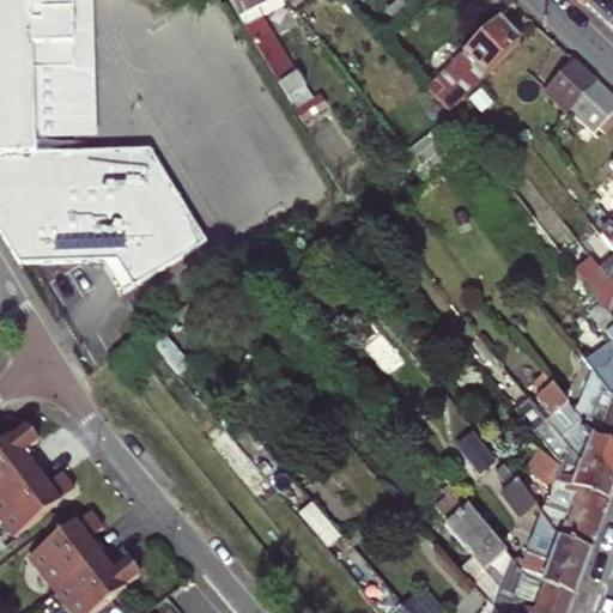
[(0,0),(0,232),(20,266),(105,263),(117,263),(133,290),(216,240),(159,146),(46,150),(46,137),(43,66),(84,65),(82,0),(0,0)]
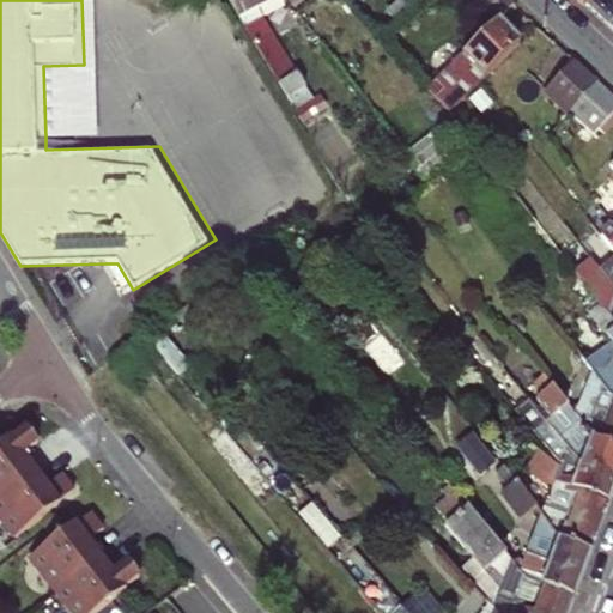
[(43,66),(46,137),(108,134),(102,0),(82,0),(84,65),(43,66)]
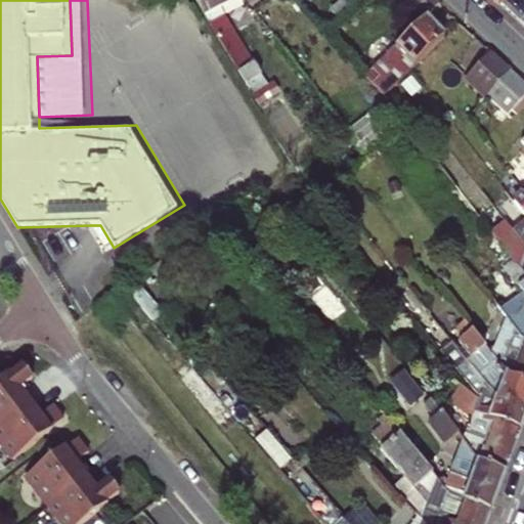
[(218,7),(231,0),(194,0),(238,72),(253,63),(218,7)]
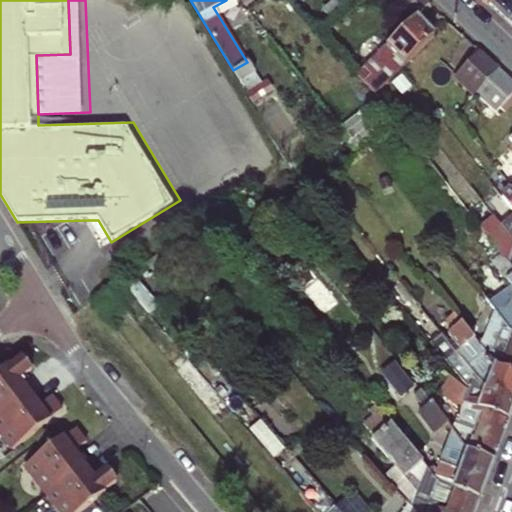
[(423,0),(391,0),(388,3),(409,22),(416,16),(428,4),(423,0)]
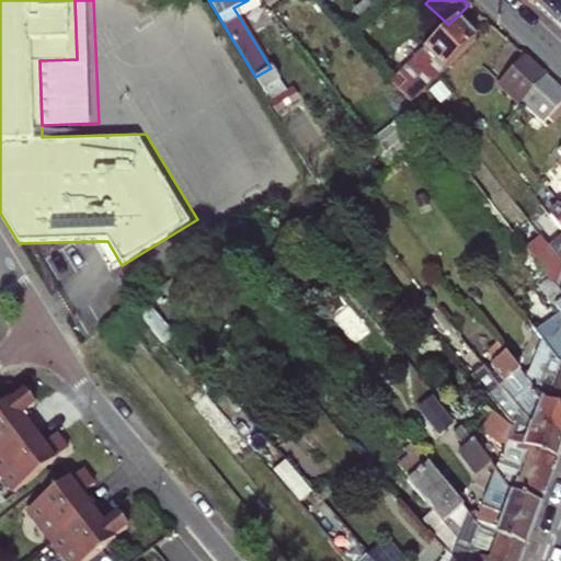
[(456,18),(448,24),(391,80),(410,101),(476,38),(456,18)]
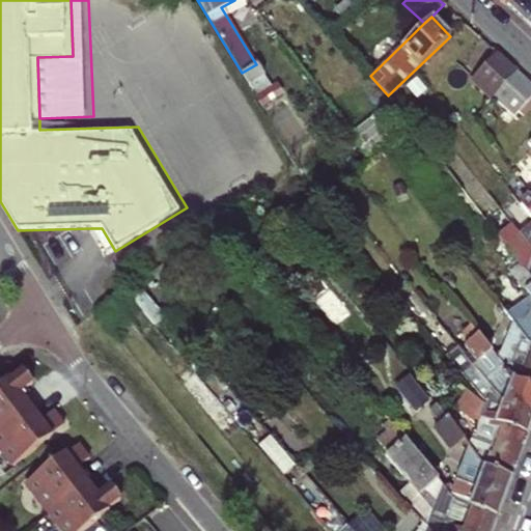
[(491,58),(469,81),(476,90),(481,94),(504,71),(491,58)]
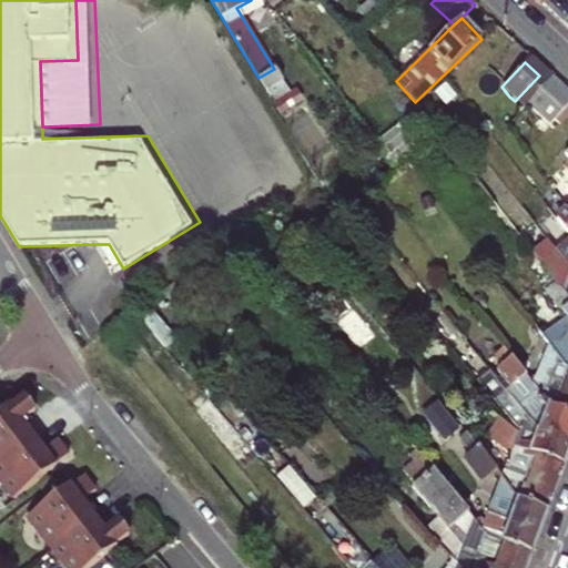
[(567,101),(539,75),(515,101),(523,108),(545,128),(567,101)]
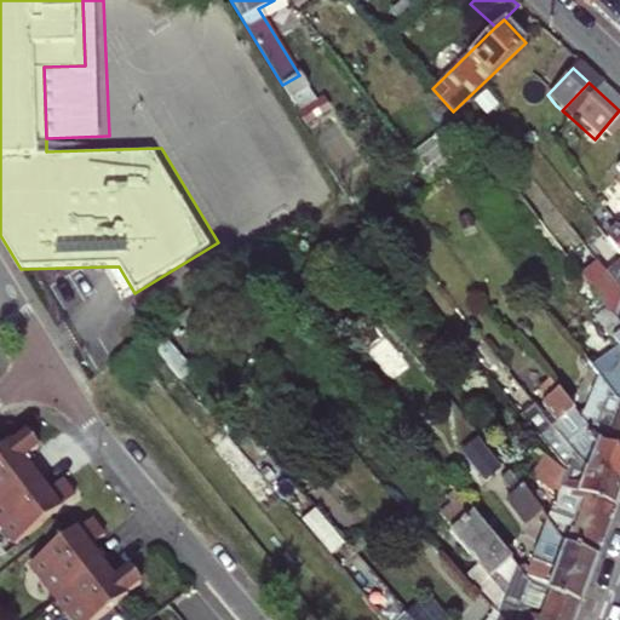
[(619,253),(619,228),(609,239),(619,253)]
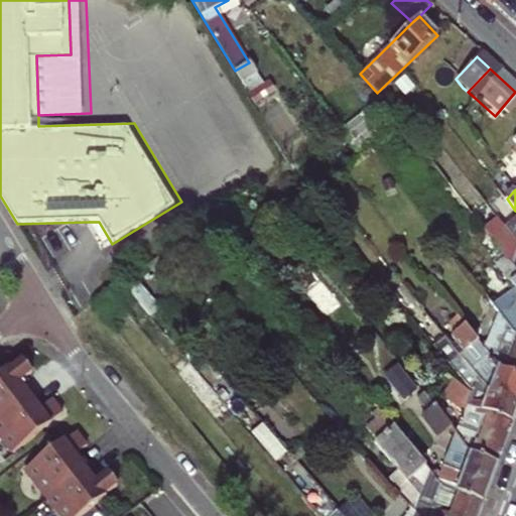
[(515,253),(515,239),(500,219),(482,196),(474,203),(512,252),(507,258),(515,268),(515,254),(515,255),(515,253)]
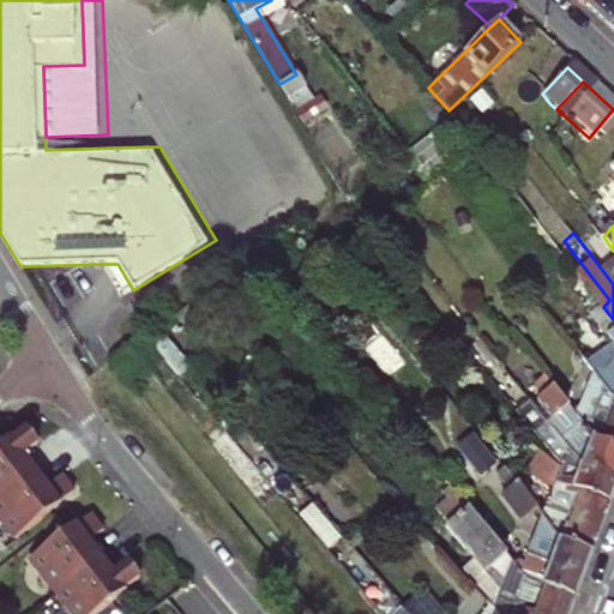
[(613,268),(603,254),(595,260),(613,284),(613,301),(613,304),(613,302),(613,268)]
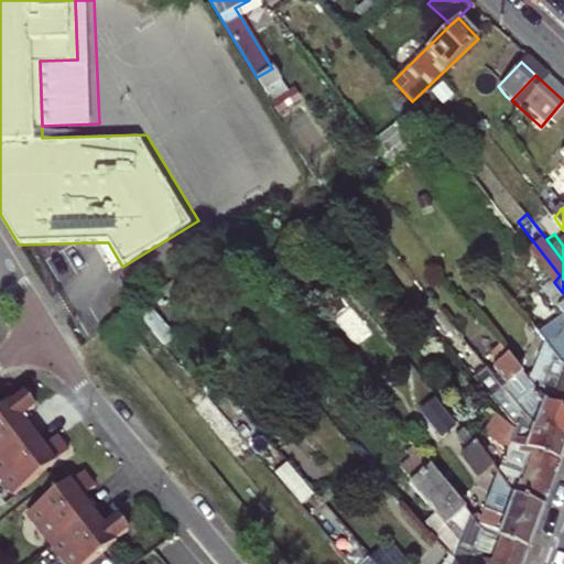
[(108,242),(97,242),(115,272),(122,267),(108,242)]
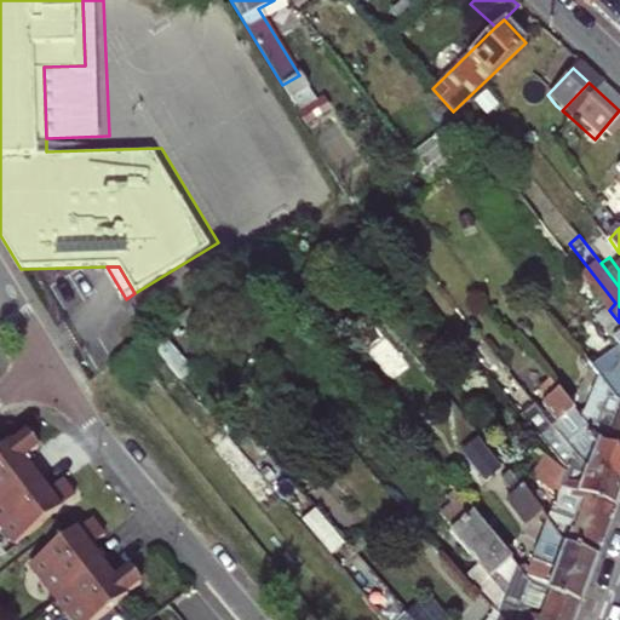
[(619,322),(609,310),(608,306),(596,317),(612,338),(619,349),(614,352),(610,366),(601,352),(589,361),(598,373),(619,401),(619,322)]
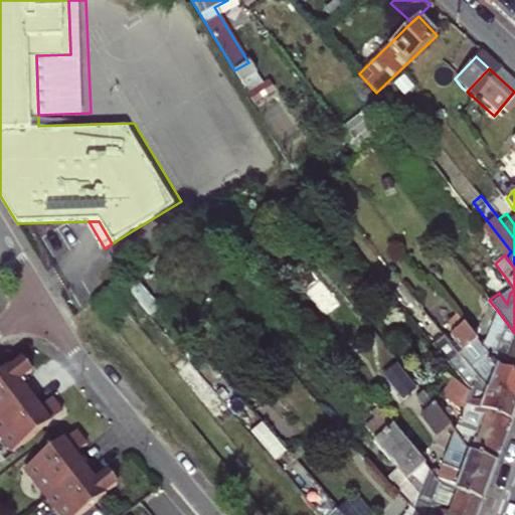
[(514,290),(508,281),(503,284),(510,293),(514,290)]
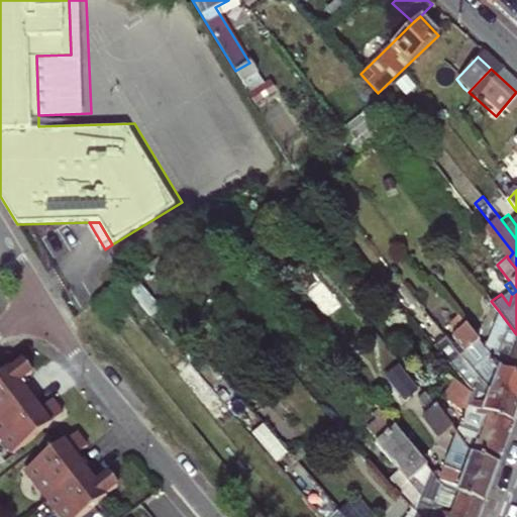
[(516,334),(499,311),(485,348),(500,369),(516,375),(516,334)]
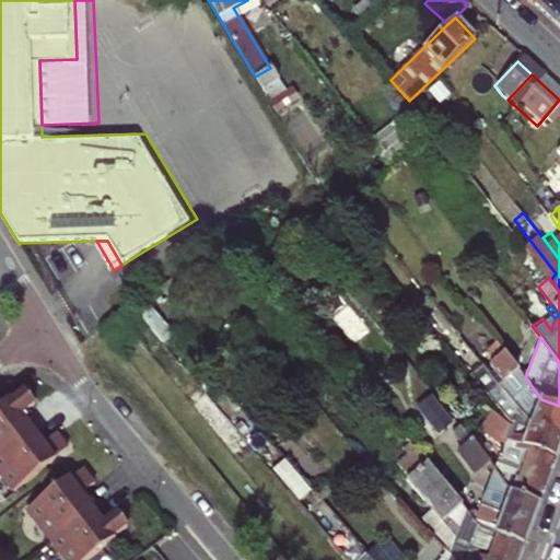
[(559,406),(541,399),(525,377),(497,342),(488,349),(496,361),(491,364),(494,369),(502,381),(499,384),(532,426),(559,434),(559,406)]
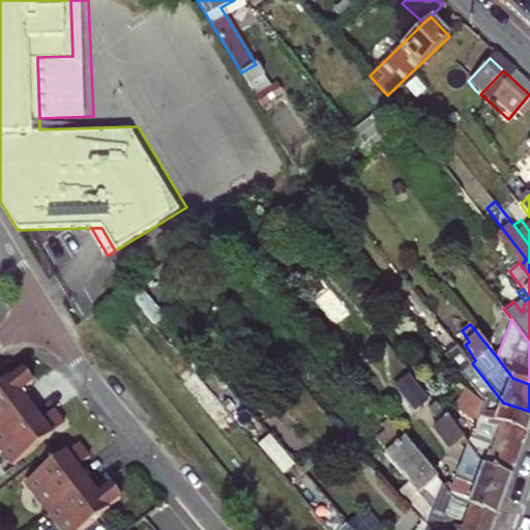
[(445,354),(483,402),(500,424),(527,434),(529,423),(529,411),(503,403),(472,363),(457,344),(445,354)]
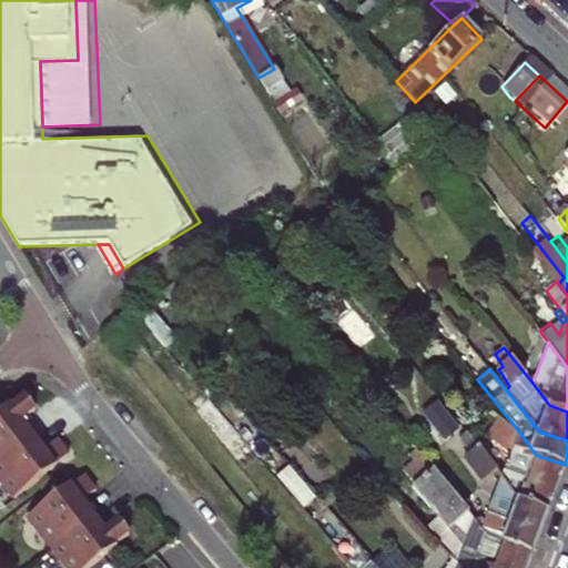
[(501,374),(497,378),(506,389),(509,386),(501,374)]
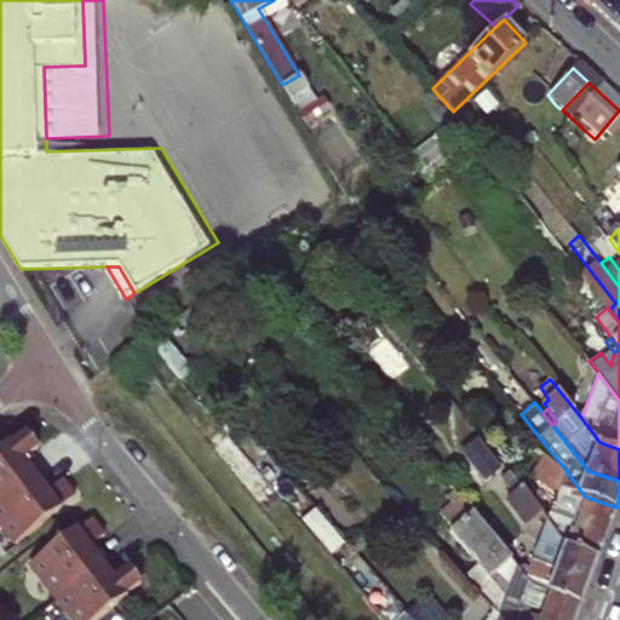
[(0,452),(0,504),(35,478),(23,463),(40,449),(28,432),(0,452)]
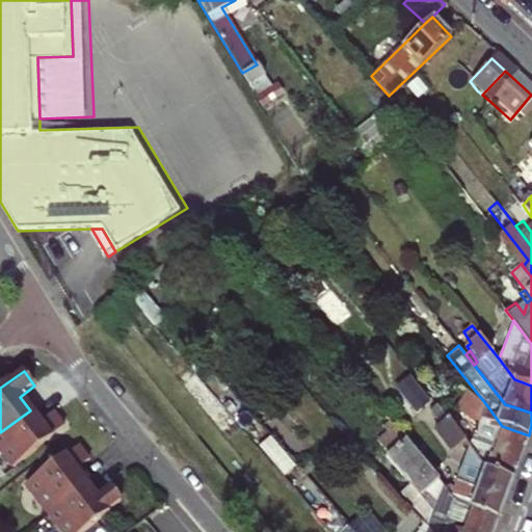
[(411,377),(395,390),(416,415),(431,402),(411,377)]
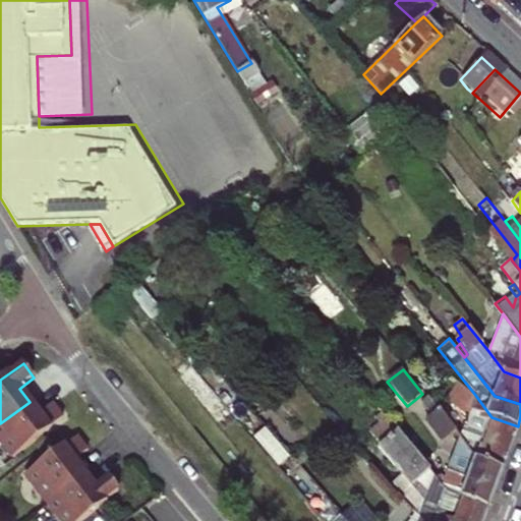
[(468,415),(475,395),(457,384),(447,400),(468,415)]
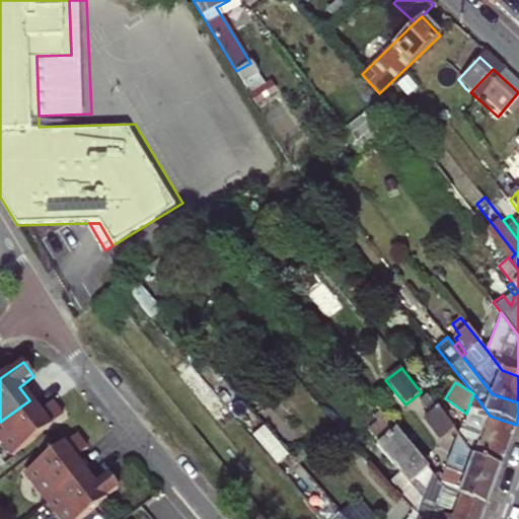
[(466,414),(458,436),(470,456),(500,466),(516,425),(490,416),(473,393),(466,414)]
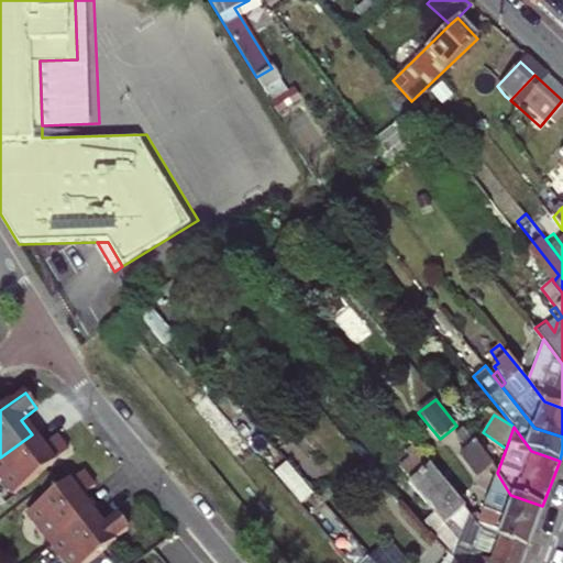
[(477,477),(493,465),(464,430),(456,435),(465,449),(460,454),(477,477)]
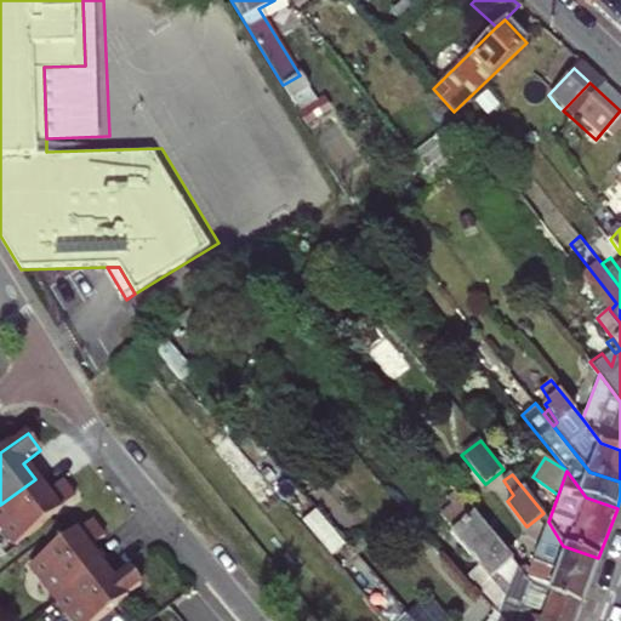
[(35,479),(0,505),(0,525),(16,547),(77,499),(64,482),(47,495),(35,479)]
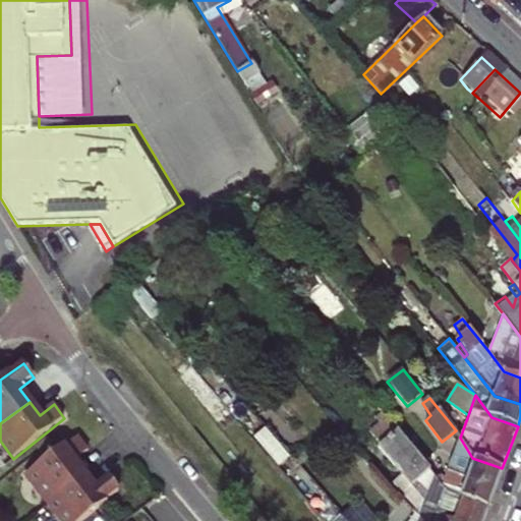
[(450,493),(441,481),(387,417),(368,431),(401,474),(390,484),(418,514),(424,520),(423,520),(481,520),(487,507),(450,493)]
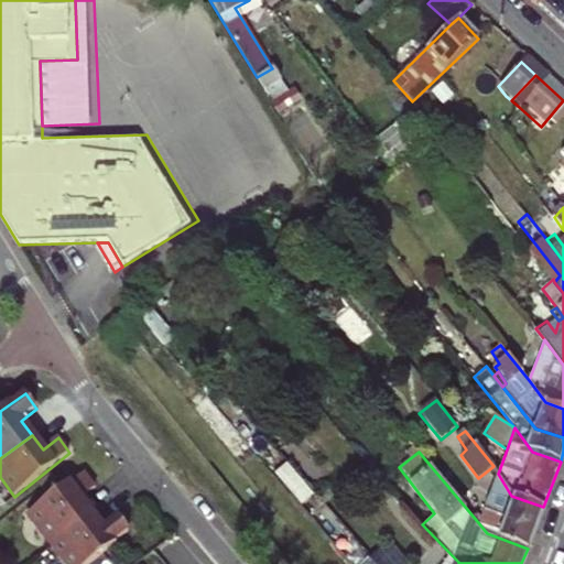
[(28,514),(52,545),(91,514),(80,499),(97,488),(86,473),(28,514)]
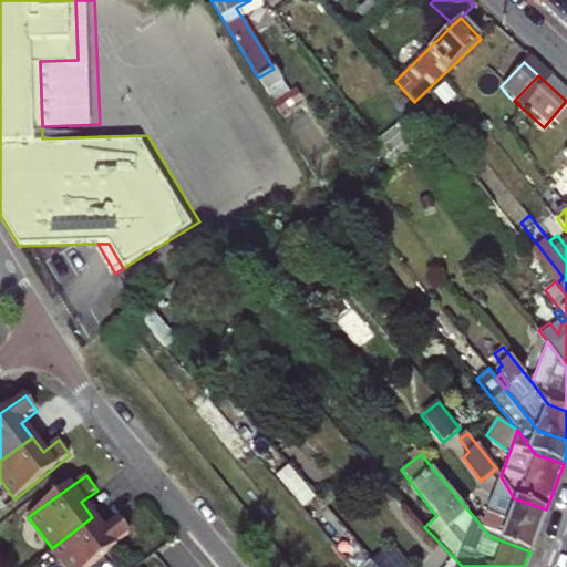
[(514,498),(501,476),(487,514),(485,513),(480,524),(490,536),(531,552),(546,509),(514,498)]
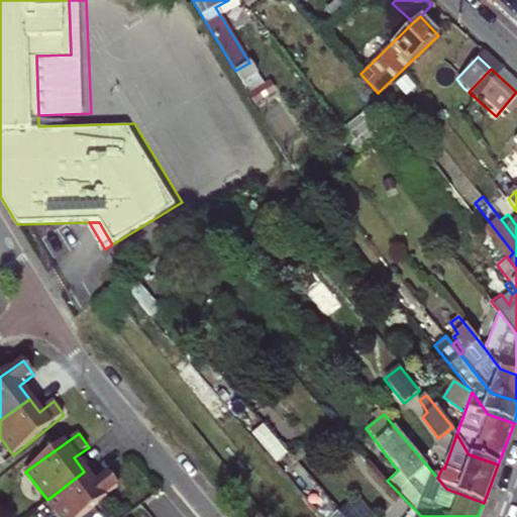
[(84,472),(47,500),(60,516),(81,516),(119,487),(109,474),(94,485),(84,472)]
